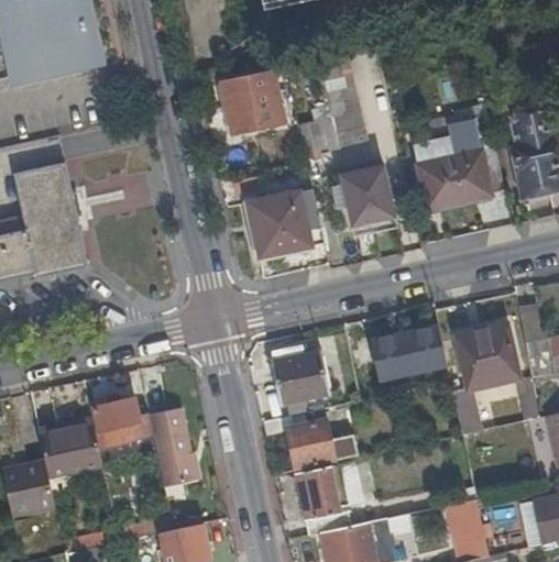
[(0,0),(0,81),(6,80),(6,77),(36,69),(37,74),(39,74),(36,63),(63,57),(65,68),(105,59),(91,0),(0,0)]
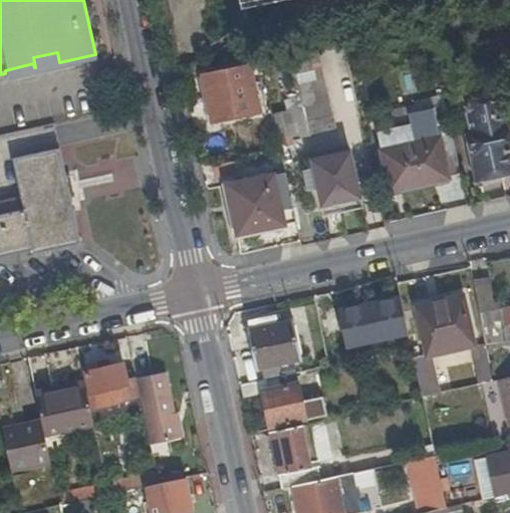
[(338,129),(320,51),(298,56),(310,105),(288,110),(293,137),(315,132),(316,134),(338,129)]
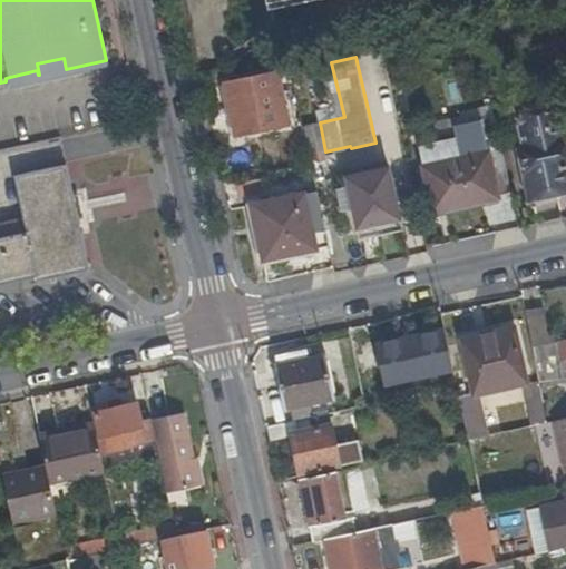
[(275,74),(223,84),(235,137),(288,125),(275,74)]
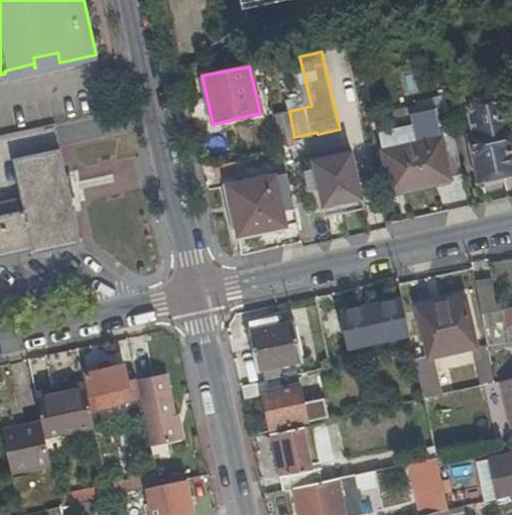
[(501,91),(461,99),(468,134),(463,135),(474,185),(511,177),(511,125),(508,126),(501,91)]
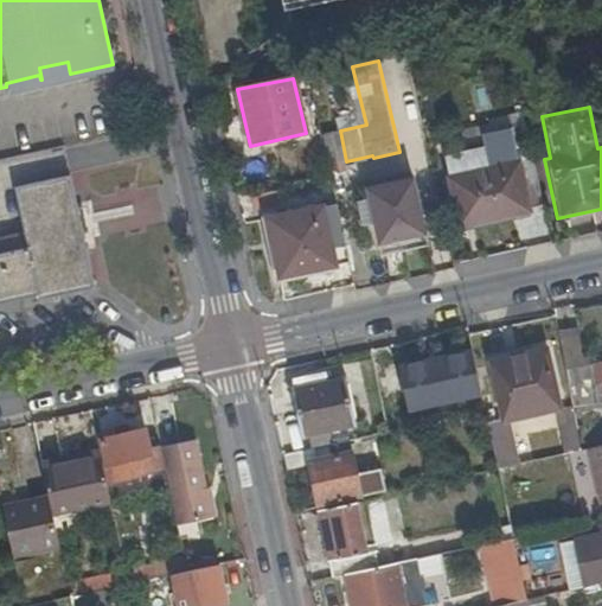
[(525,132),(523,120),(505,123),(508,135),(525,132)]
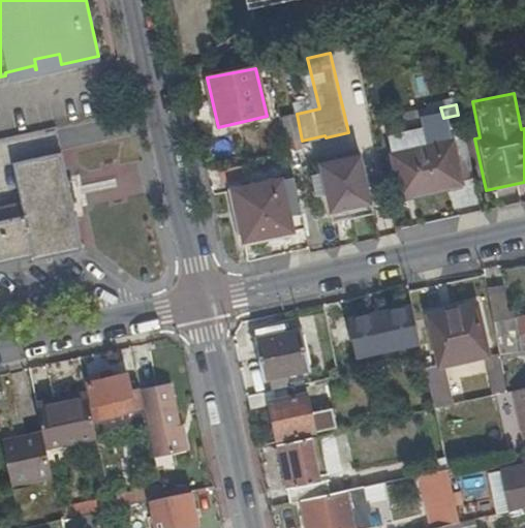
[(302,141),(297,114),(280,117),(286,143),(302,141)]
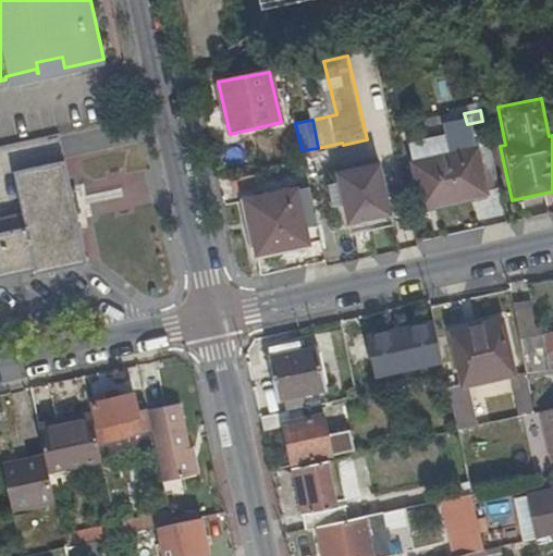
[(408,145),(421,212),(486,200),(484,195),(498,193),(482,121),(467,124),(452,127),(453,136),(408,145)]
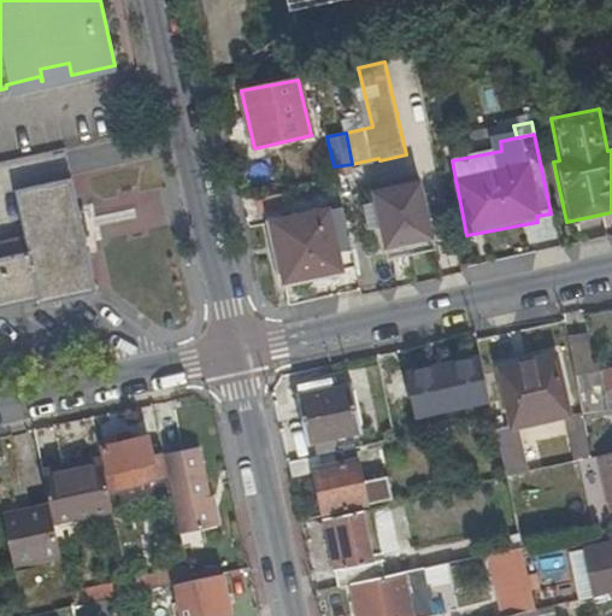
[(0,253),(0,309),(42,300),(45,305),(96,293),(71,177),(15,191),(28,248),(0,253)]
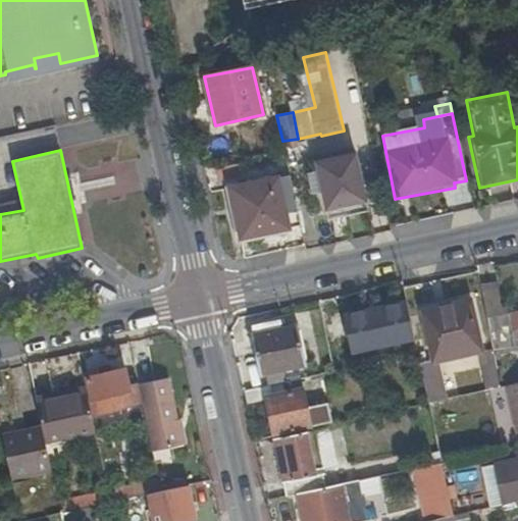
[(356,154),(316,162),(328,220),(349,216),(347,206),(365,202),(356,154)]
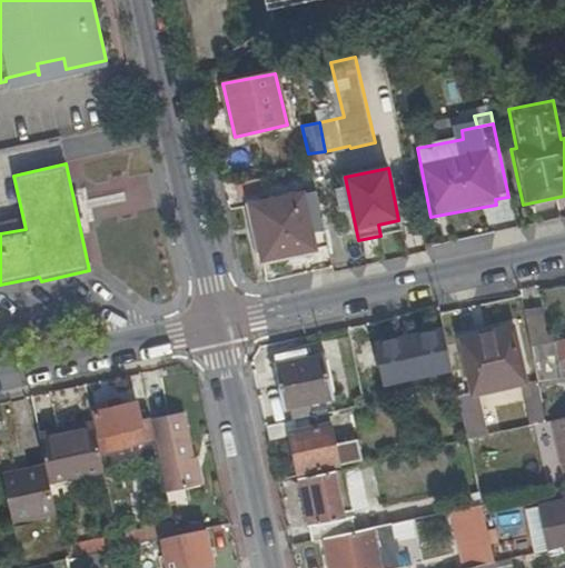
[(328,248),(316,192),(251,205),(263,262),(328,248)]
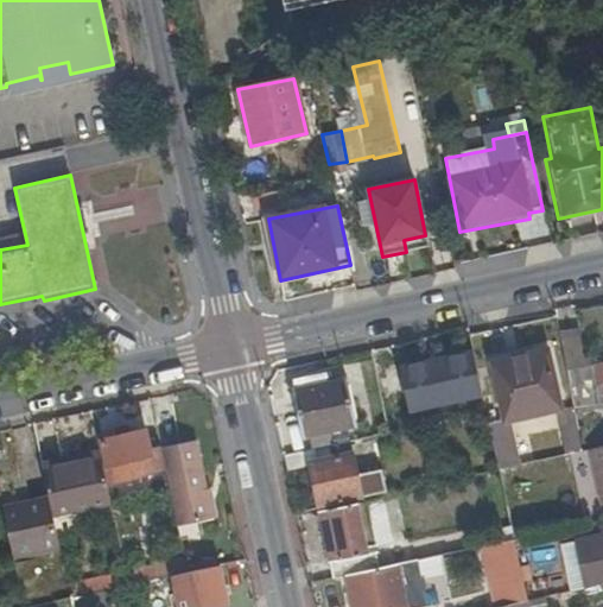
[(575,337),(559,341),(565,370),(588,364),(586,358),(578,360),(575,337)]
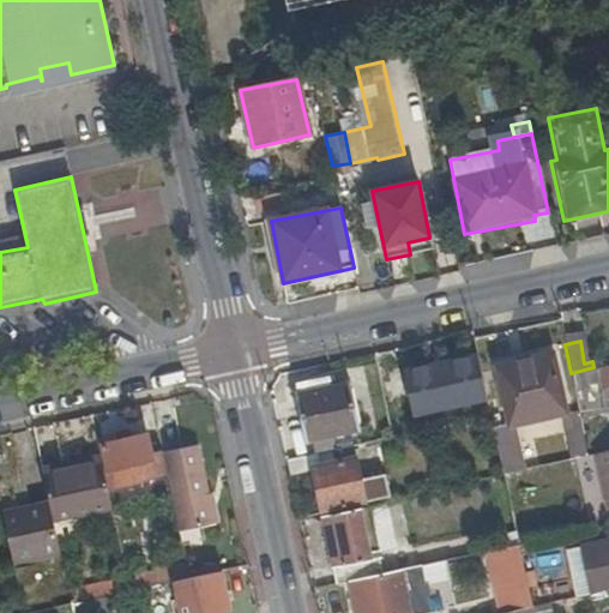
[(549,350),(494,362),(508,422),(562,410),(549,350)]
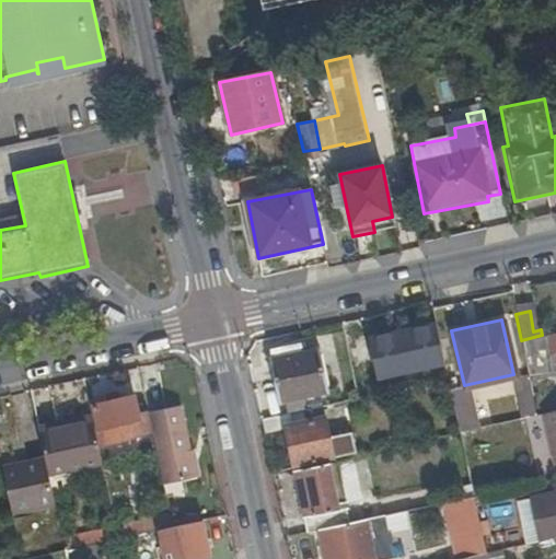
[(368,337),(377,375),(440,361),(432,323),(368,337)]
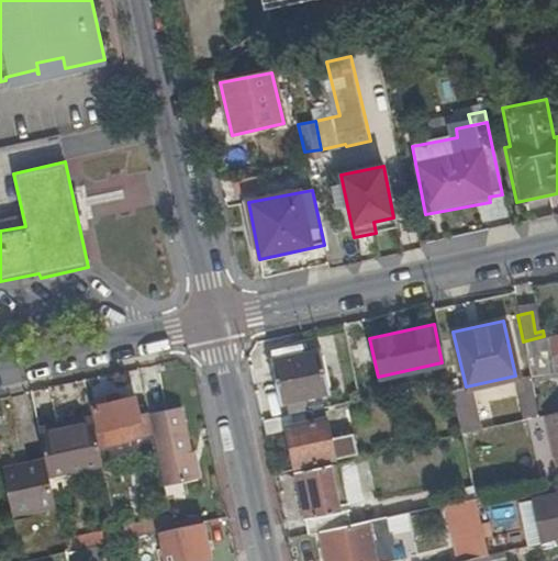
[(523,341),(529,373),(556,369),(554,360),(557,359),(557,332),(544,336),(523,341)]
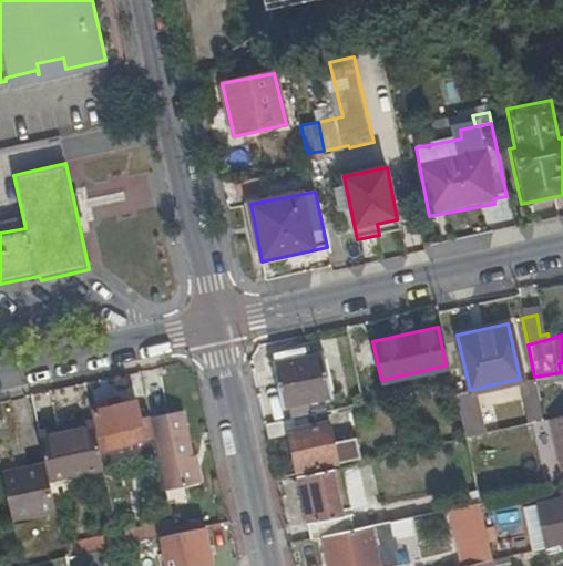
[(267,364),(274,364),(283,405),(333,394),(323,353),(306,357),(304,348),(266,357),(267,364)]
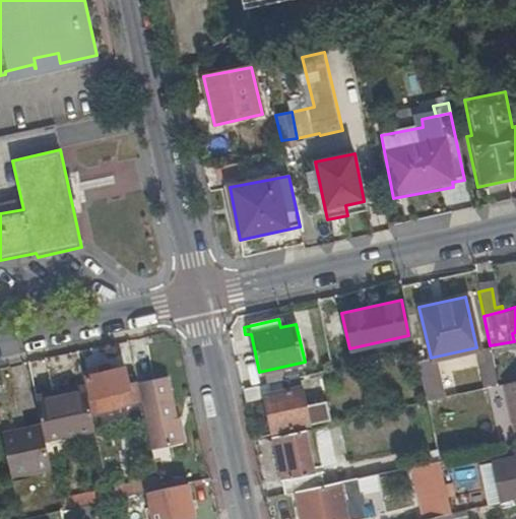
[(87,376),(97,412),(141,403),(137,386),(136,381),(131,382),(128,368),(87,376)]
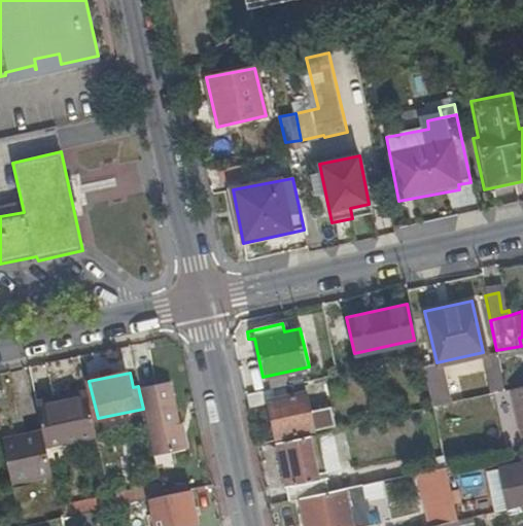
[(464,383),(467,397),(496,393),(493,378),(464,383)]
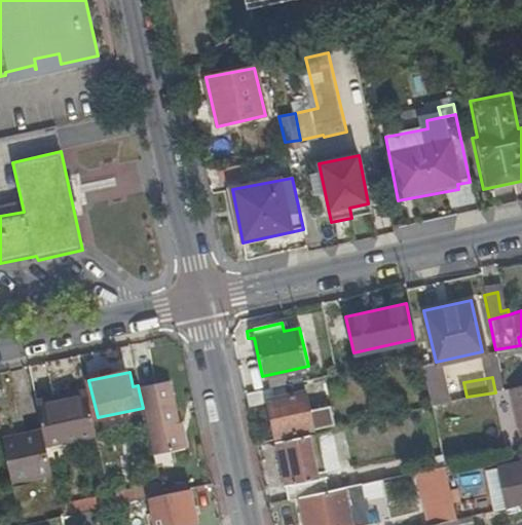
[(271,391),(266,392),(275,434),(293,430),(294,434),(335,425),(330,405),(309,409),(302,380),(270,387),(271,391)]
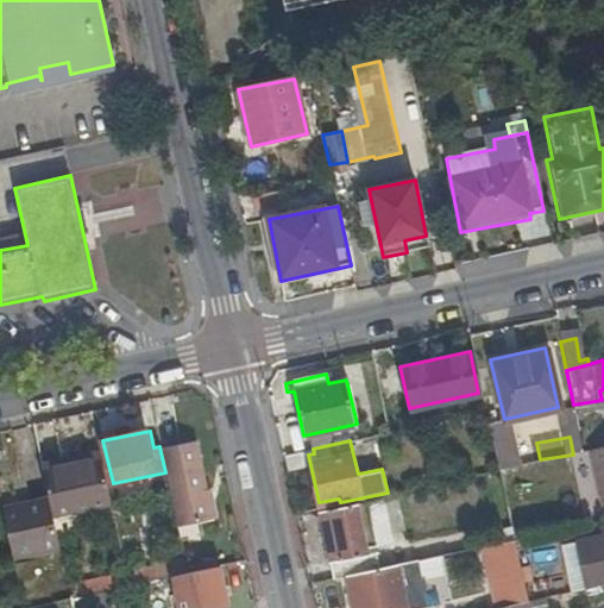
[(199,443),(161,452),(165,472),(177,527),(215,519),(199,443)]
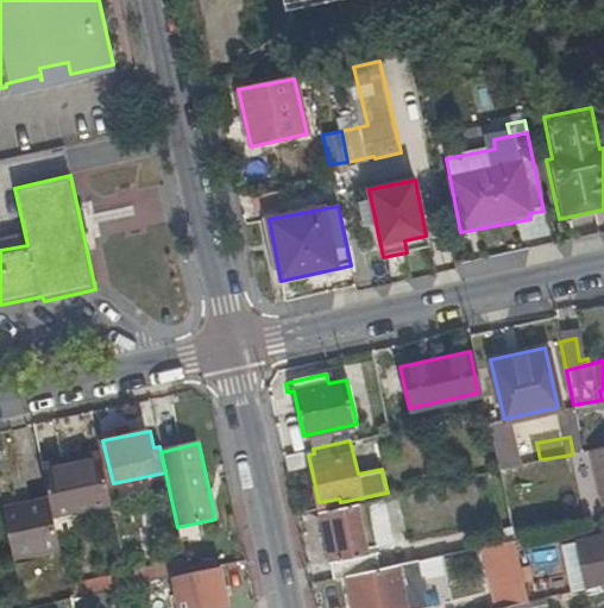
[(510,443),(491,446),(497,469),(515,465),(510,443)]
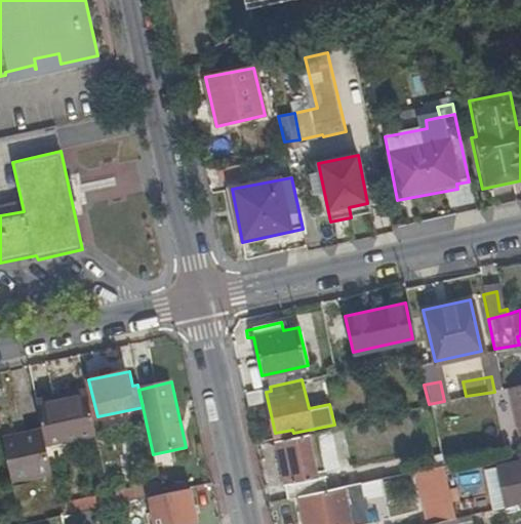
[(87,389),(55,396),(57,403),(88,397),(87,389)]
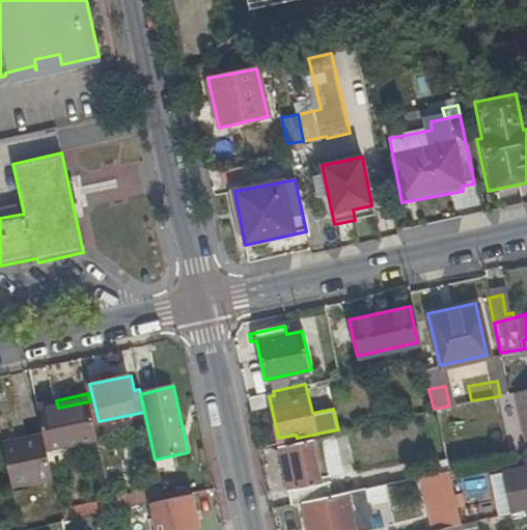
[(42,434),(47,453),(99,443),(89,401),(58,408),(56,400),(35,405),(42,434)]
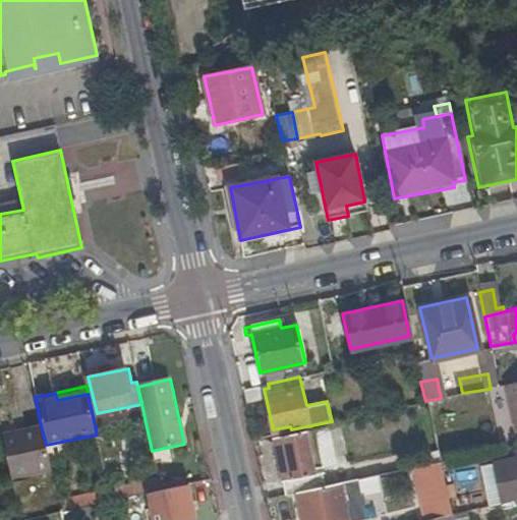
[(41,425),(3,434),(13,476),(51,469),(46,445),(41,425)]
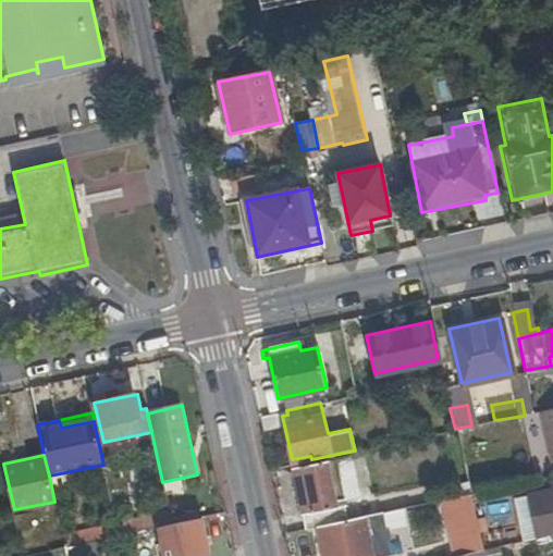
[(292,470),(306,528),(318,524),(347,518),(333,460),(292,470)]
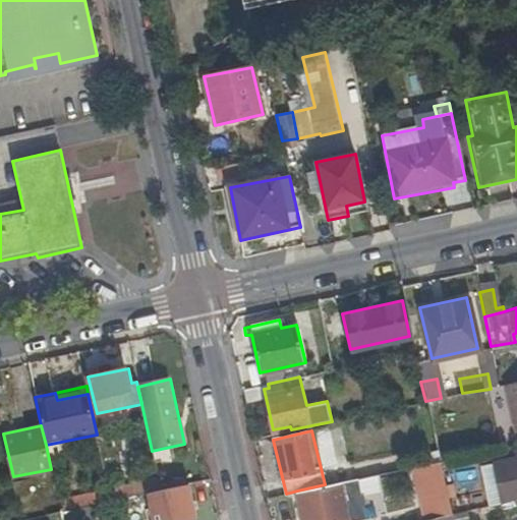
[(516,456),(497,462),(506,500),(516,497),(516,456)]
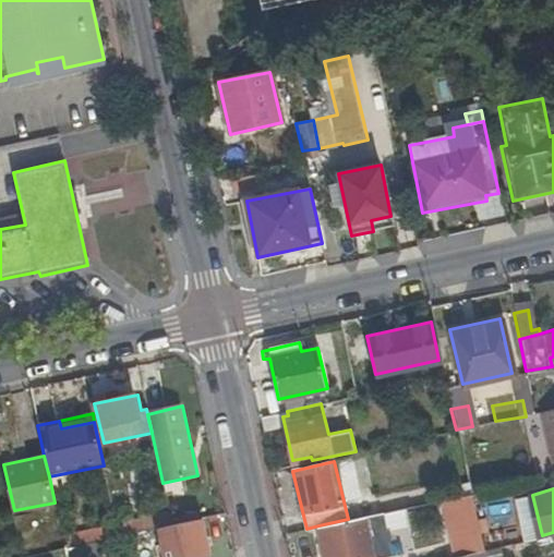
[(318,525),(325,556),(384,556),(392,556),(381,512),(348,519),(318,525)]
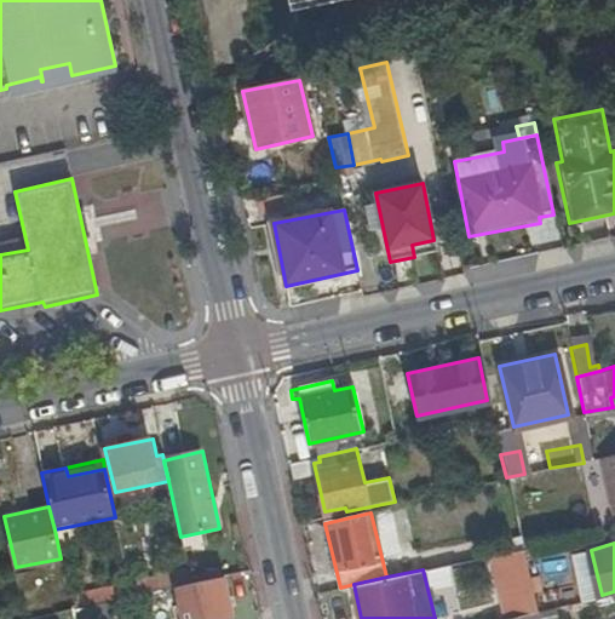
[(495,582),(504,617),(536,609),(528,574),(495,582)]
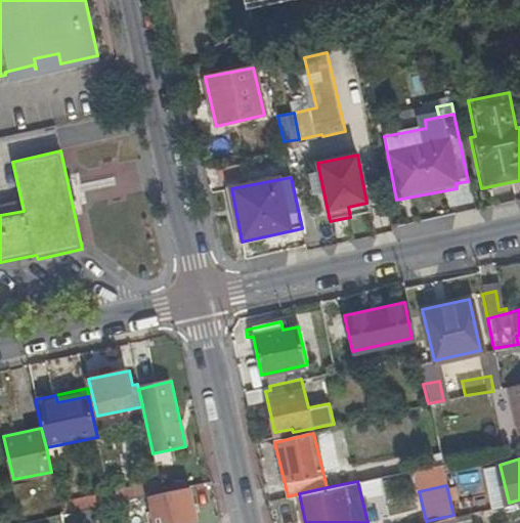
[(197,522),(189,487),(159,494),(164,522),(197,522)]
